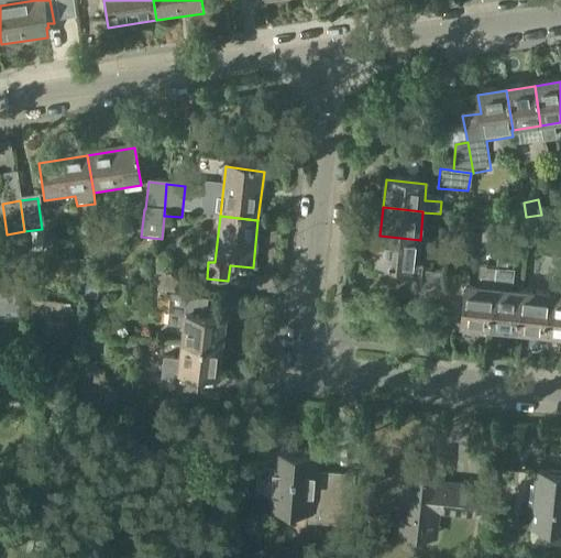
[(471,245),(472,236),(454,233),(453,243),(471,245)]
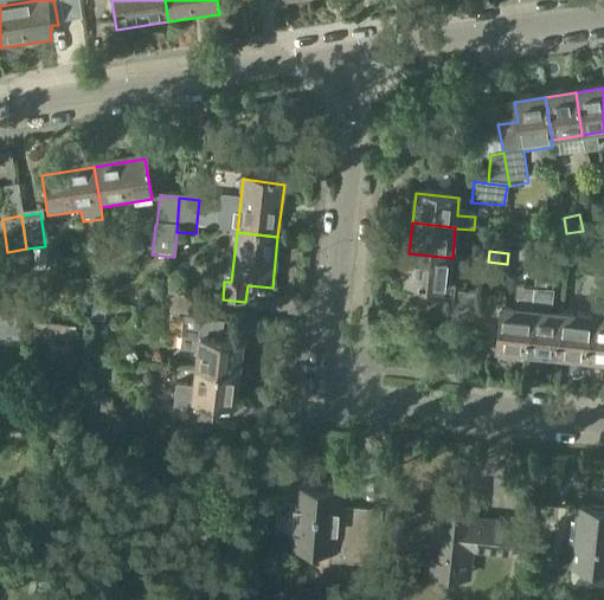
[(409,253),(405,284),(422,286),(421,301),(453,304),(454,294),(455,289),(449,288),(453,258),(409,253)]
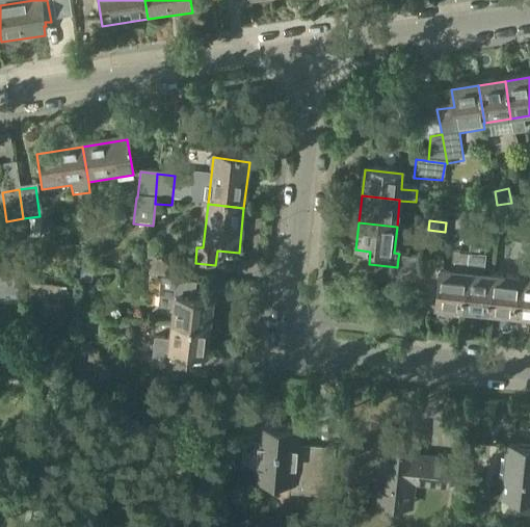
[(444,241),(445,232),(428,230),(427,239),(444,241)]
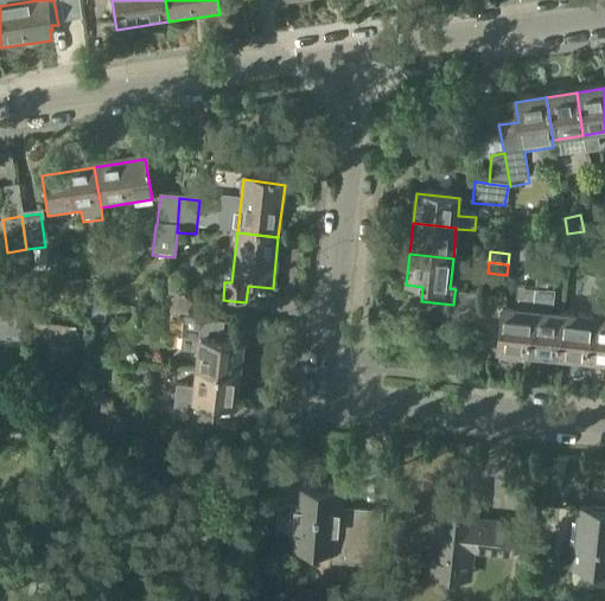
[(559,359),(564,317),(552,315),(554,293),(546,293),(547,275),(535,274),(534,292),(532,313),(534,313),(529,356),(559,359)]
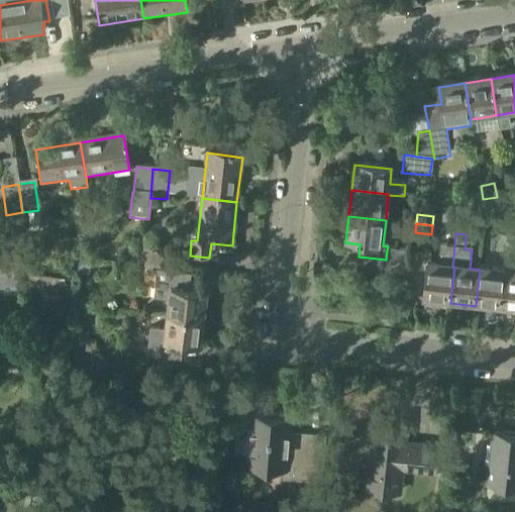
[(508,254),(509,238),(498,236),(496,253),(508,254)]
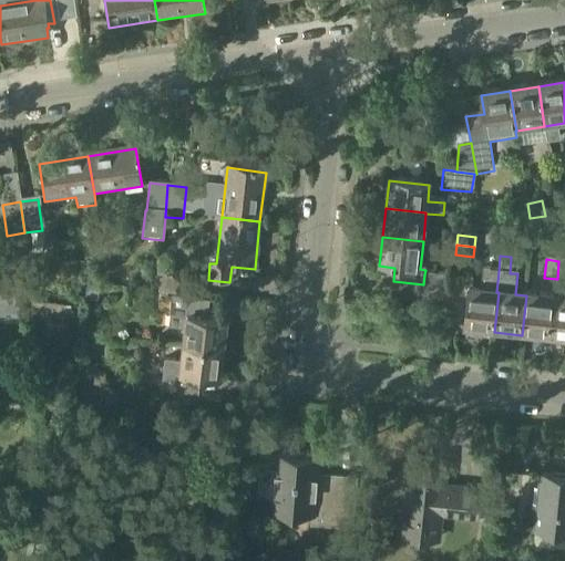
[(496,292),(499,272),(482,270),(479,290),(470,289),(471,280),(451,278),(450,292),(449,307),(468,309),(465,329),(494,332),(499,292),(496,292)]
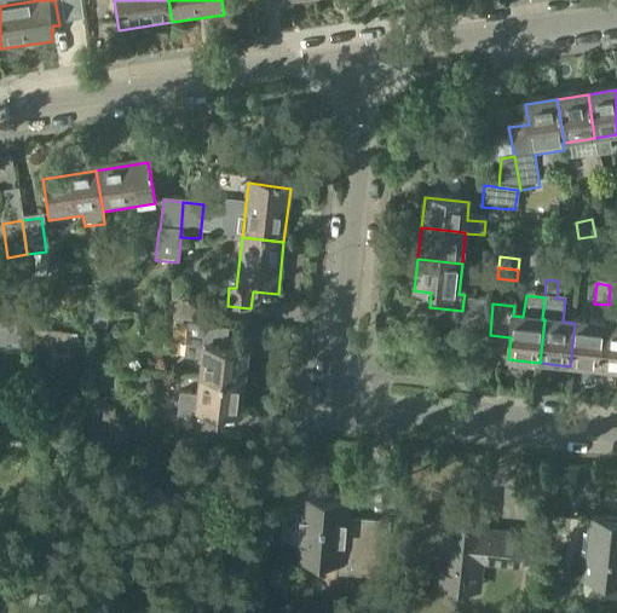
[(208,324),(211,304),(177,300),(174,321),(208,324)]
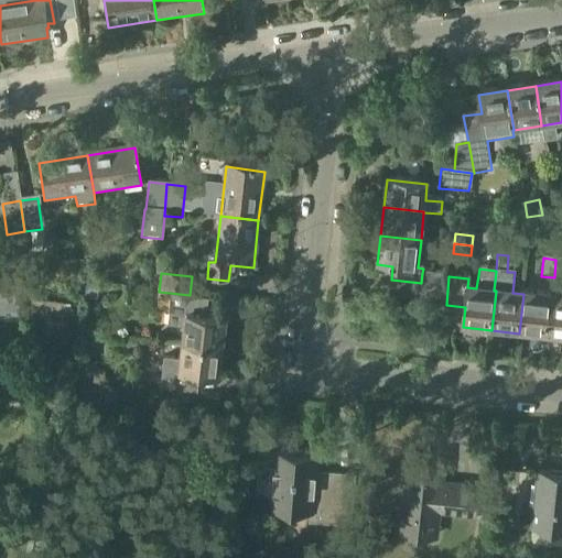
[(447,291),(449,276),(422,273),(421,287),(447,291)]
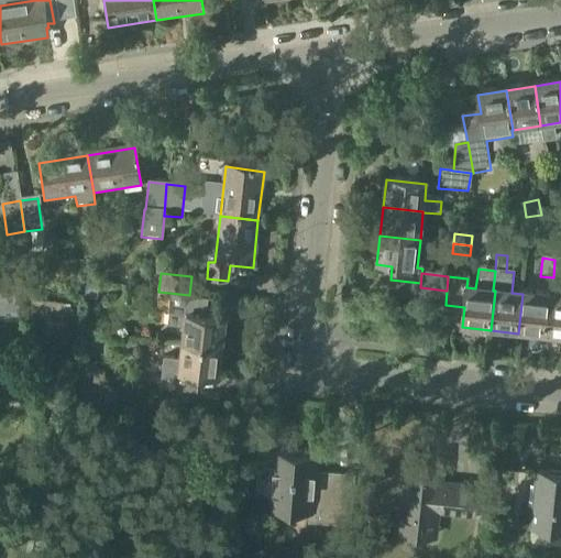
[(83,302),(97,303),(98,288),(85,286),(85,287),(83,302)]
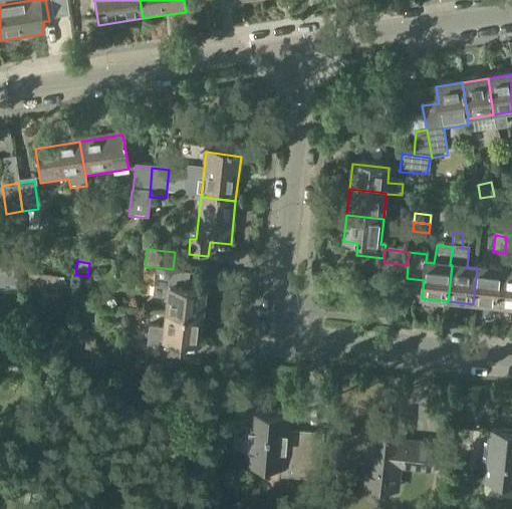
[(407,278),(408,265),(384,262),(381,275),(407,278)]
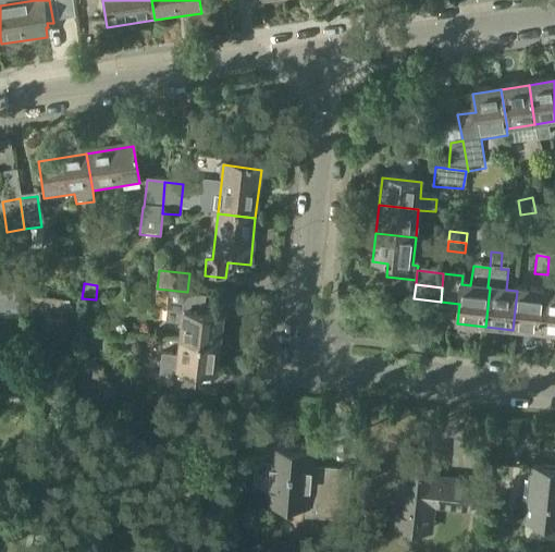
[(541,332),(545,293),(517,291),(513,330),(541,332)]
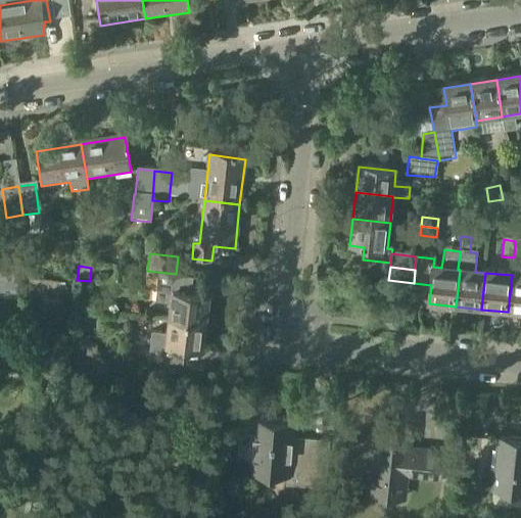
[(169,320),(204,324),(207,297),(182,294),(184,278),(157,275),(154,302),(170,304),(169,320)]
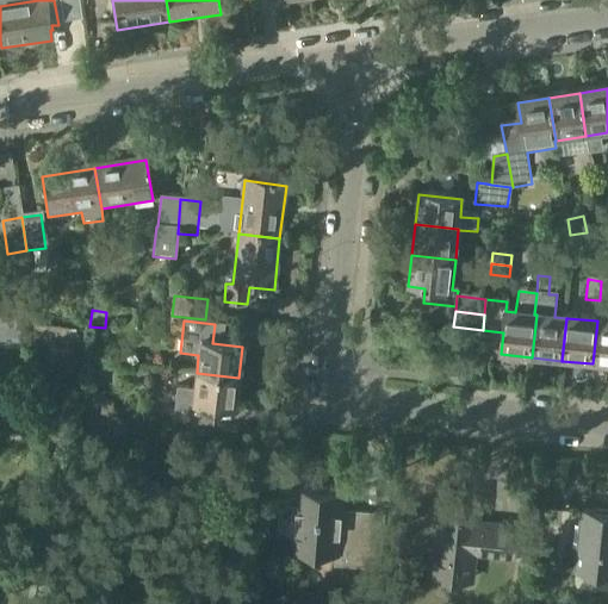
[(607,322),(597,321),(593,363),(607,365),(607,322)]
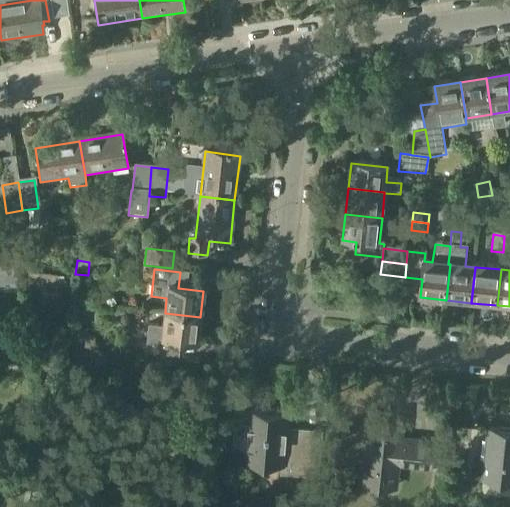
[(0,286),(16,289),(18,272),(0,270),(0,286)]
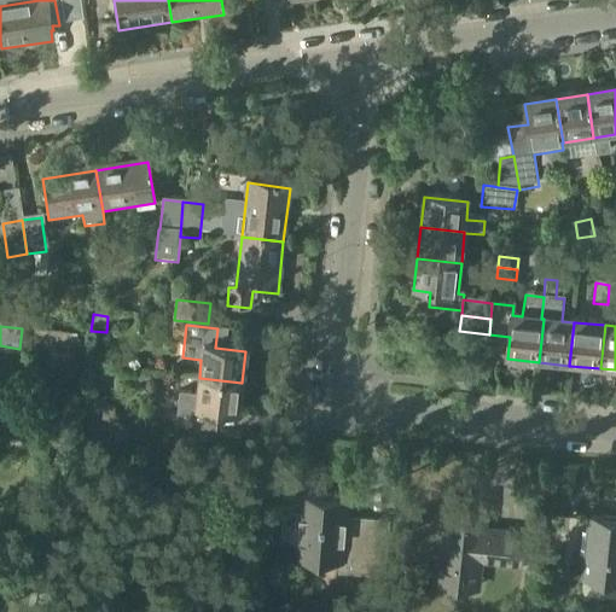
[(238,414),(242,383),(199,378),(197,396),(178,394),(174,427),(205,431),(208,411),(238,414)]
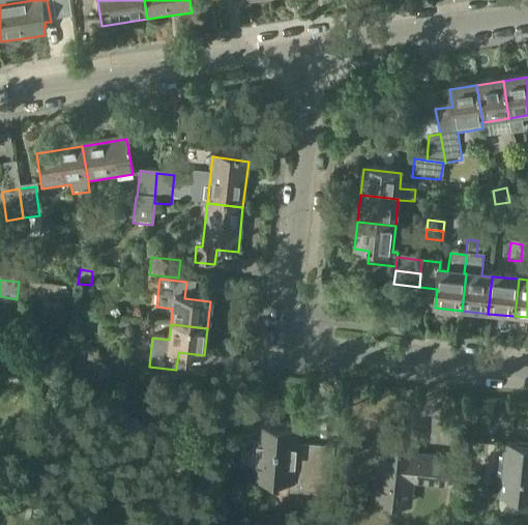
[(95,363),(97,350),(87,349),(86,362),(95,363)]
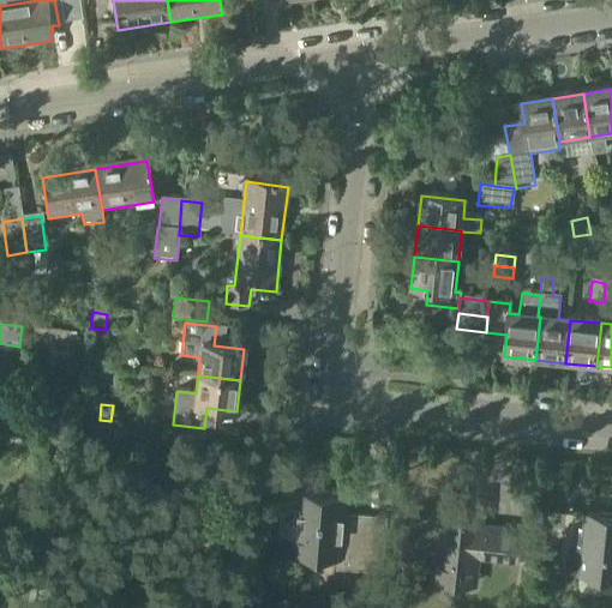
[(331,498),(328,494),(316,493),(311,497),(298,495),(297,513),(287,512),(282,517),(281,533),(286,539),(294,539),(293,555),(339,559),(337,569),(379,572),(384,521),(355,518),(355,519),(349,525),(343,518),(345,499),(331,498)]
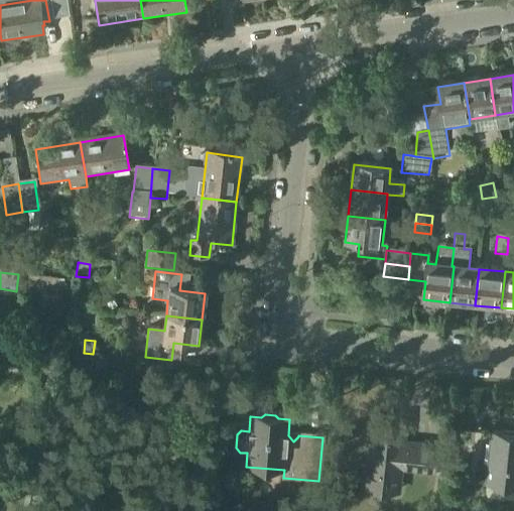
[(411,448),(403,446),(404,428),(372,425),(370,442),(366,444),(365,456),(368,458),(367,473),(363,474),(362,489),(398,493),(400,470),(434,473),(436,448),(411,444),(411,448)]
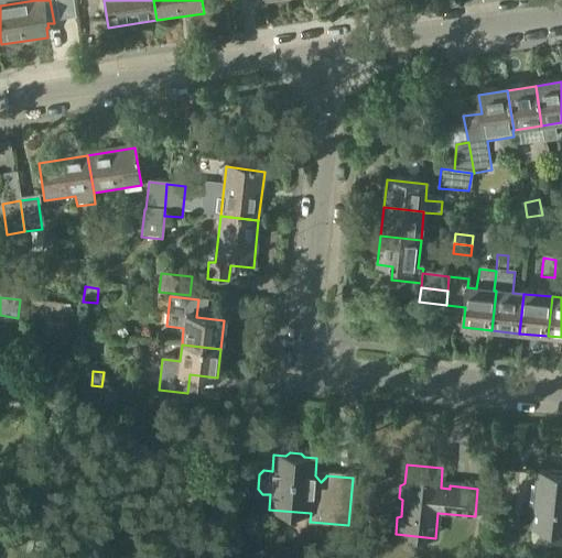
[(561,474),(537,472),(531,527),(561,529),(561,474)]
